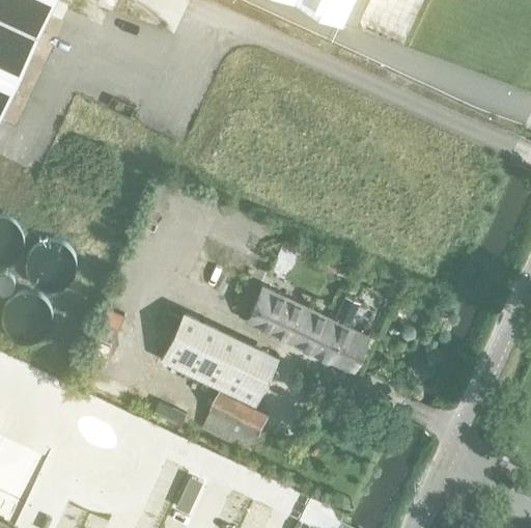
[(0,0),(0,117),(47,17),(54,0),(0,0)]
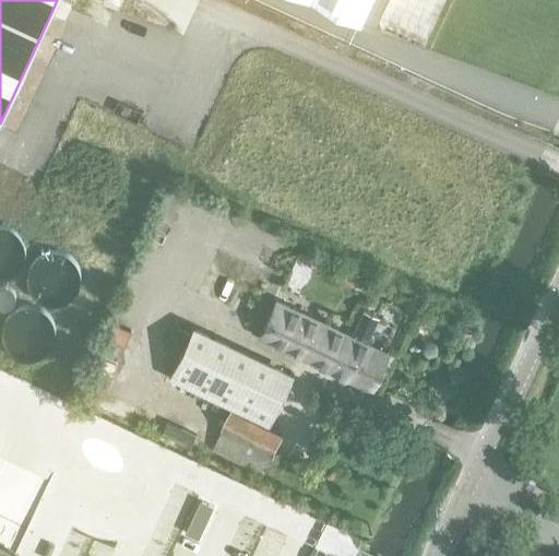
[(305,0),(361,26),(373,0),(305,0)]
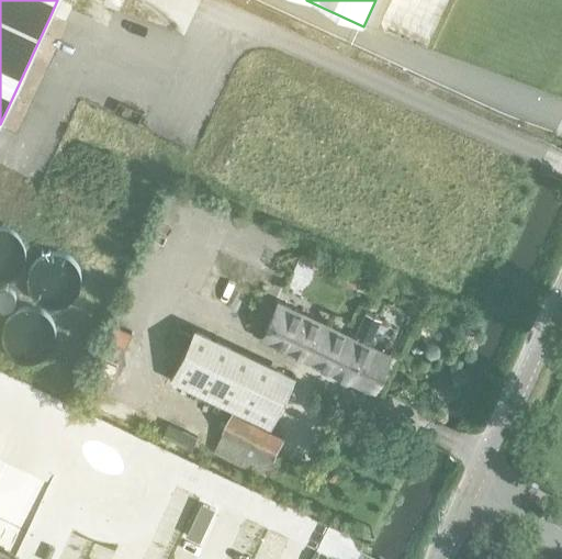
[(58,326),(49,311),(82,291),(85,275),(71,254),(48,252),(32,261),(26,253),(27,246),(17,230),(0,227),(0,306),(6,308),(2,335),(17,358),(35,360),(56,347),(58,326)]
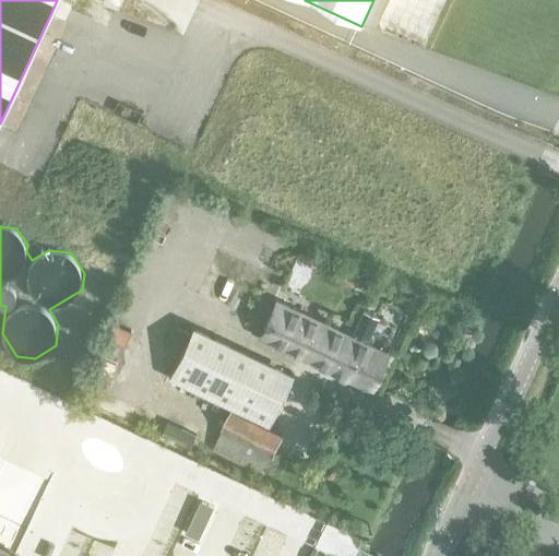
[(359,280),(354,290),(364,294),(369,284),(359,280)]
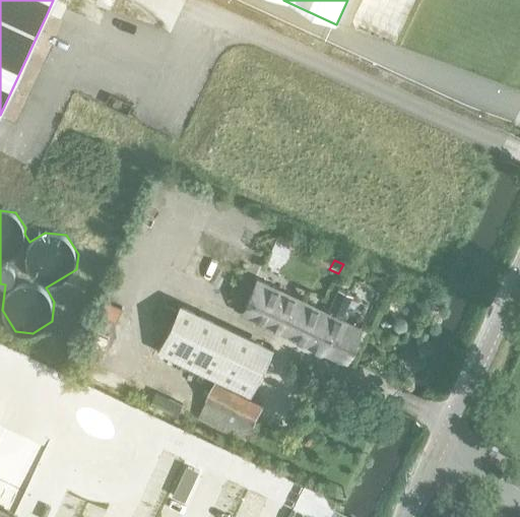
[(243,315),(287,336),(301,342),(303,338),(310,341),(308,345),(310,346),(309,347),(310,347),(311,347),(346,364),(362,330),(339,320),(349,300),(340,296),(331,315),(258,281),(243,315)]
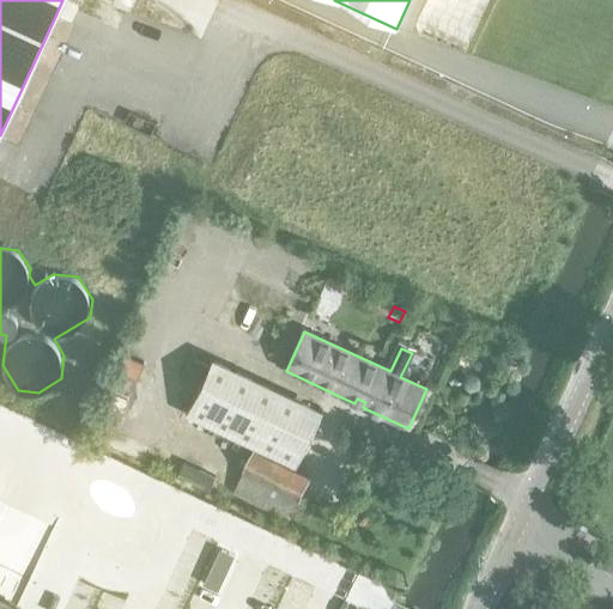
[(123,354),(116,370),(138,381),(145,364),(123,354)]
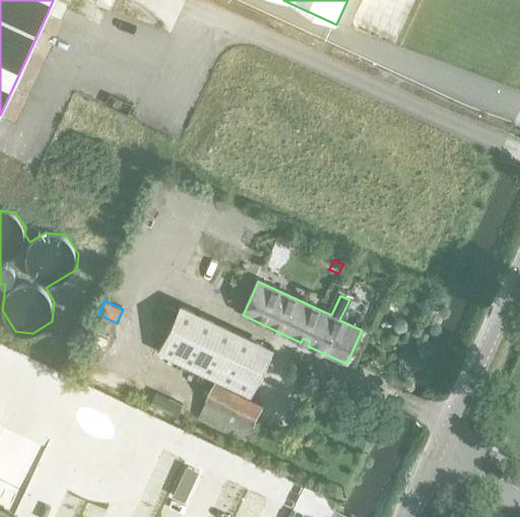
[(251,396),(271,352),(178,310),(157,354),(251,396)]
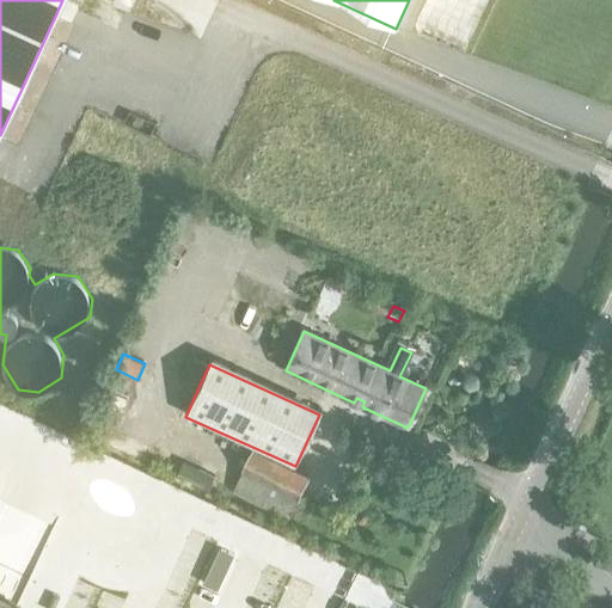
[(289,521),(303,493),(310,478),(308,478),(307,478),(254,452),(233,493),(289,521)]
